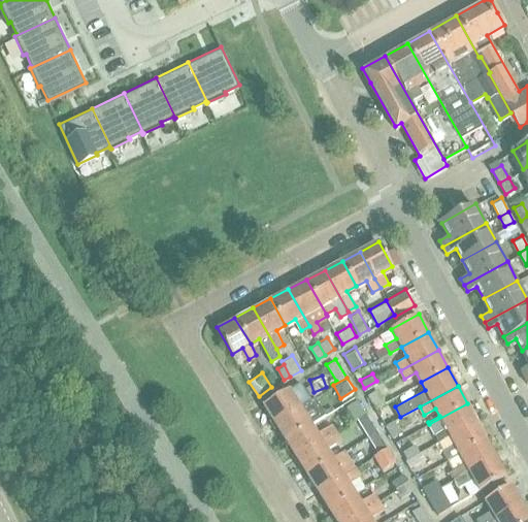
[(263,403),(274,422),(310,398),(305,390),(295,397),(289,387),(263,403)]
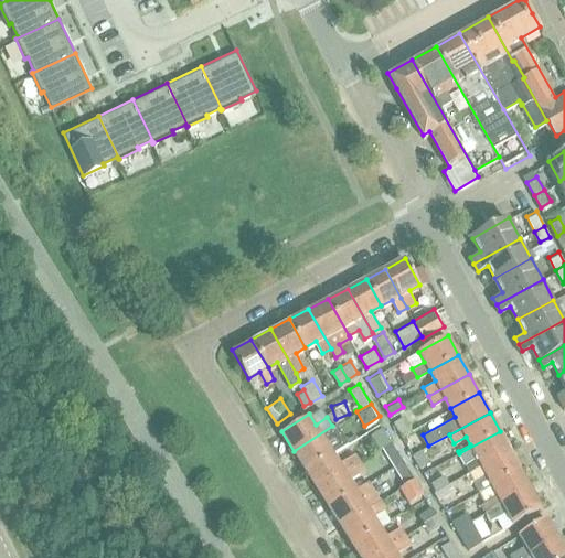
[(412,428),(404,414),(393,419),(401,433),(412,428)]
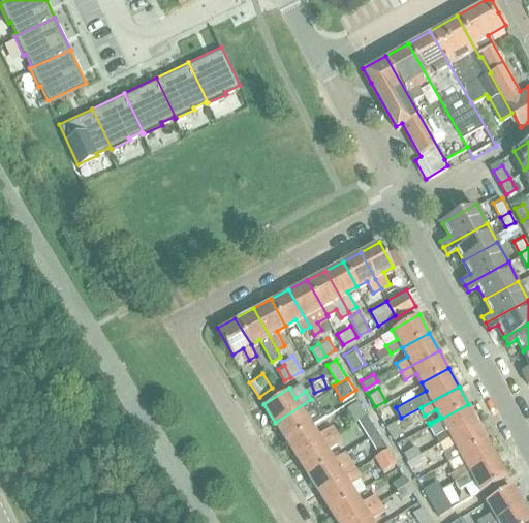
[(275,423),(286,440),(311,423),(325,413),(315,396),(311,399),(275,423)]
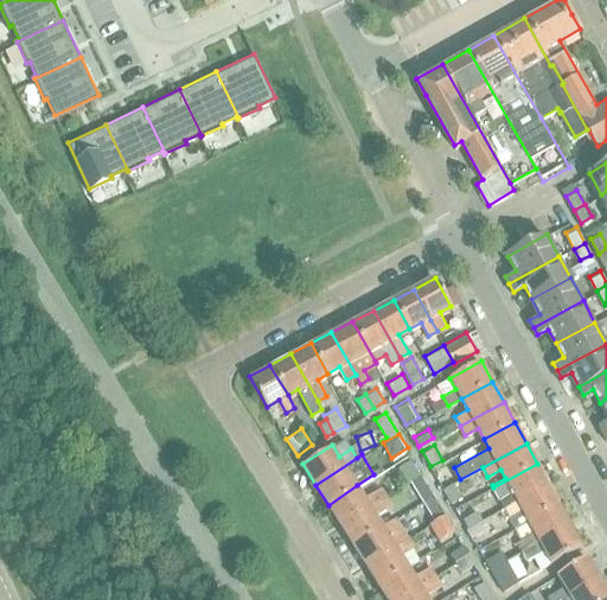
[(409,480),(410,482),(422,474),(410,455),(397,465),(408,482),(409,480)]
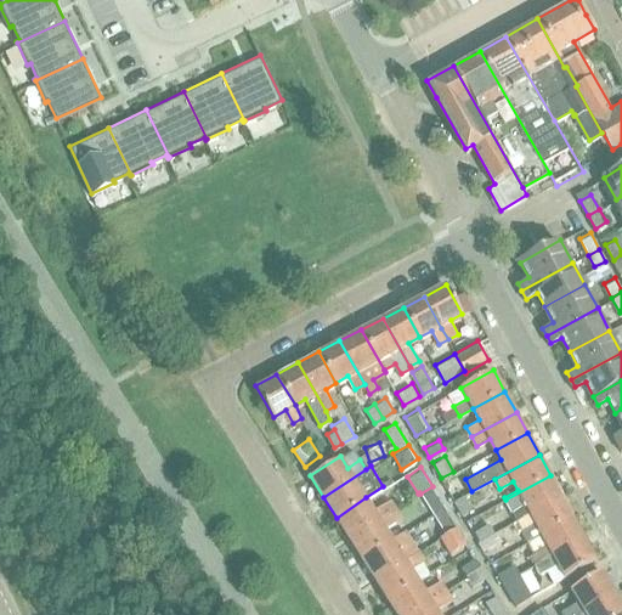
[(505,500),(518,520),(561,496),(550,475),(505,500)]
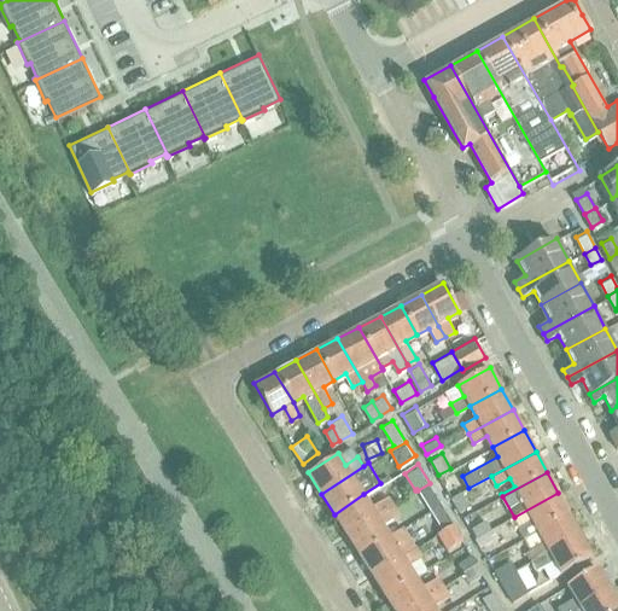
[(430,483),(418,490),(426,505),(438,496),(430,483)]
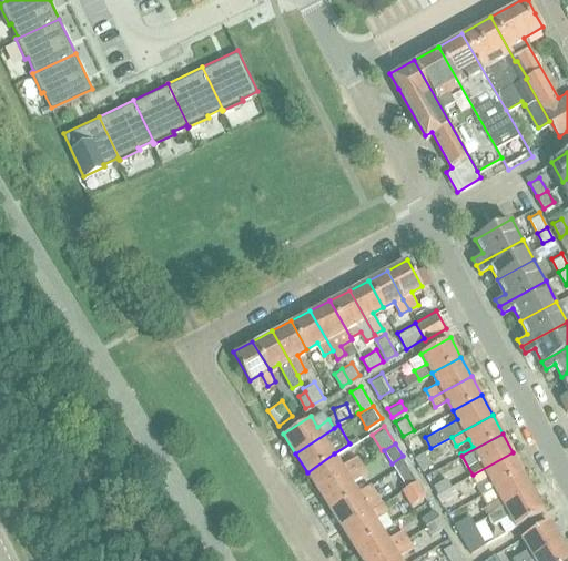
[(430,462),(423,450),(414,455),(422,468),(430,462)]
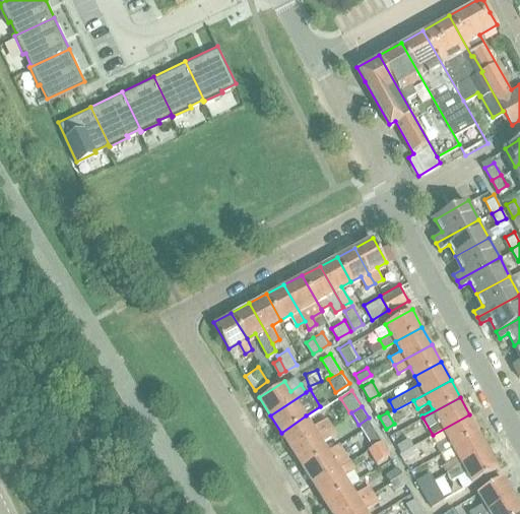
[(433,435),(442,452),(479,432),(469,414),(433,435)]
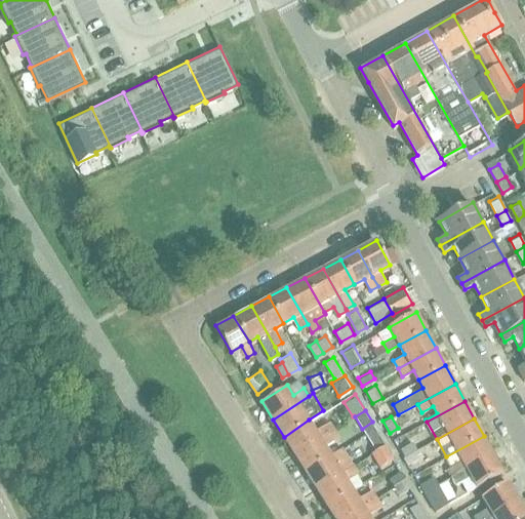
[(284,437),(294,453),(334,428),(329,420),(315,429),(309,420),(284,437)]
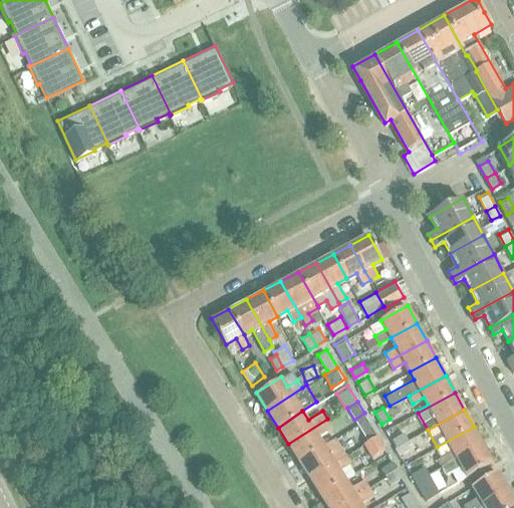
[(288,444),(298,460),(323,444),(334,438),(328,428),(331,426),(327,419),(288,444)]
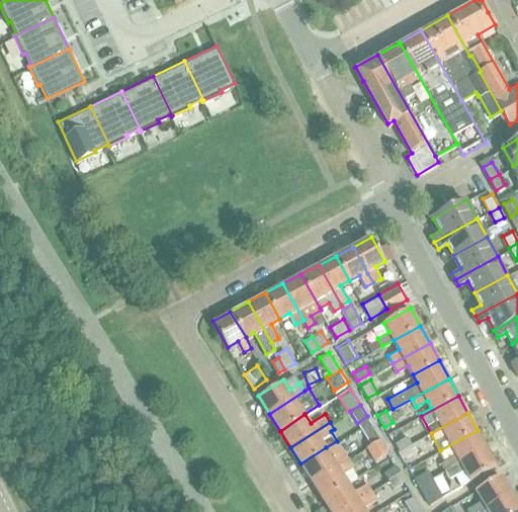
[(447,468),(447,470),(487,447),(478,430),(440,450),(445,460),(441,462),(445,470),(447,468)]
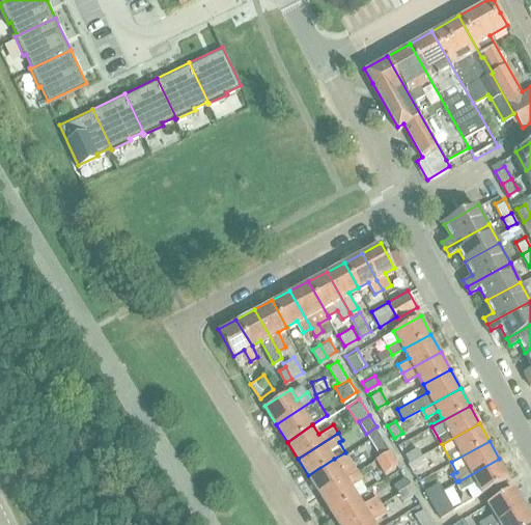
[(408,461),(409,462),(423,454),(418,444),(404,451),(410,460),(408,461)]
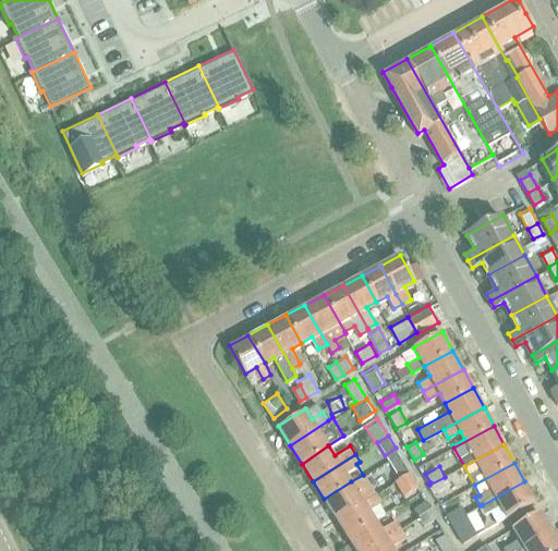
[(410,472),(395,480),(402,493),(417,484),(410,472)]
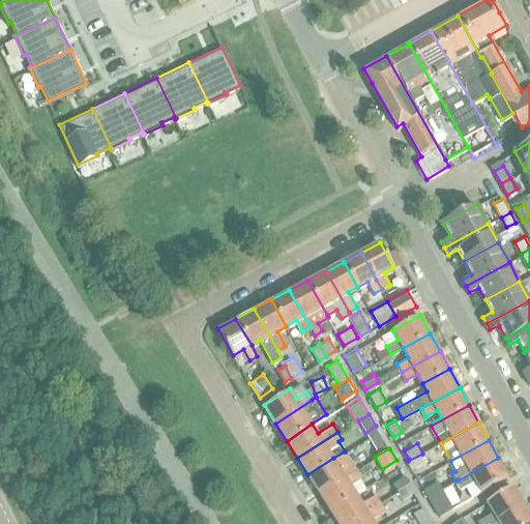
[(307,474),(319,493),(355,468),(345,452),(333,458),(307,474)]
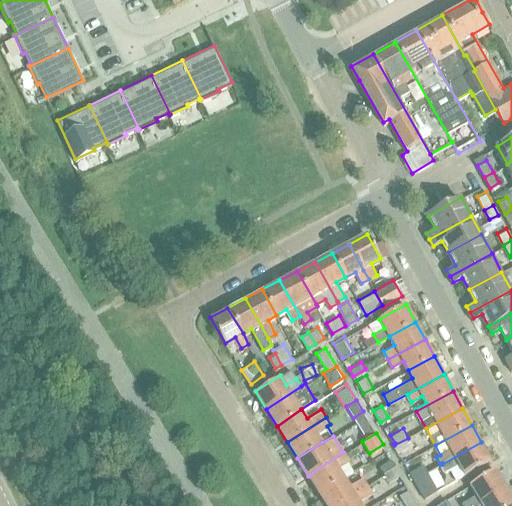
[(408,438),(394,445),(397,451),(412,444),(408,438)]
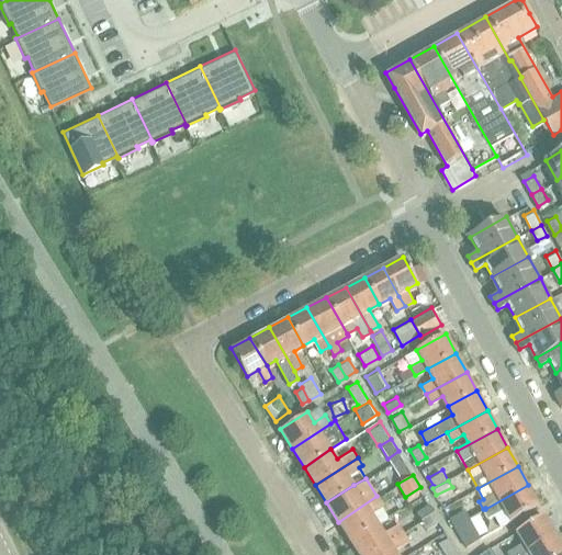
[(528,485),(485,509),(490,517),(495,514),(502,525),(539,505),(528,485)]
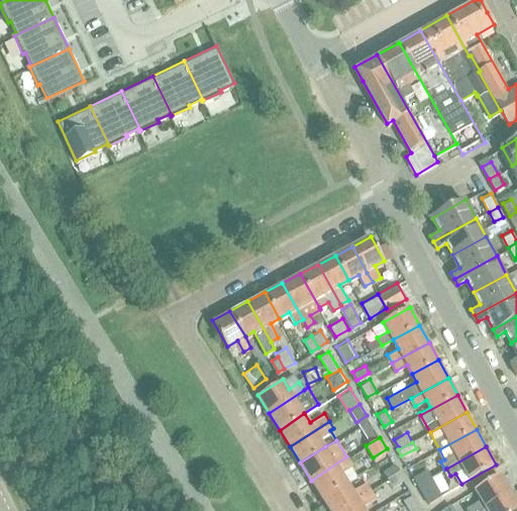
[(311,481),(322,497),(346,481),(346,480),(355,474),(350,466),(351,465),(346,456),(311,481)]
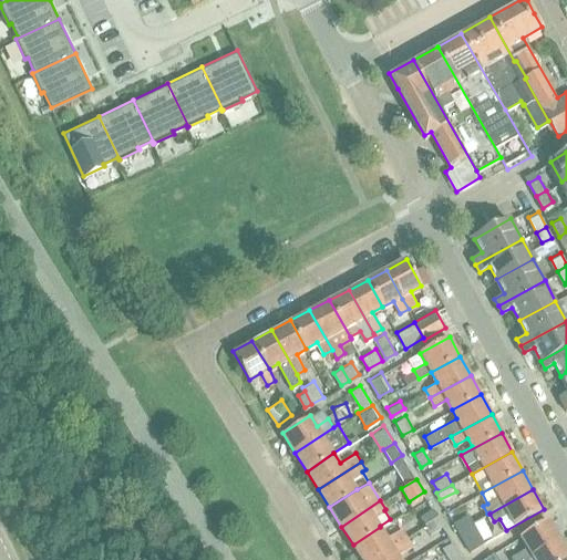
[(420,515),(426,525),(439,518),(432,507),(420,515)]
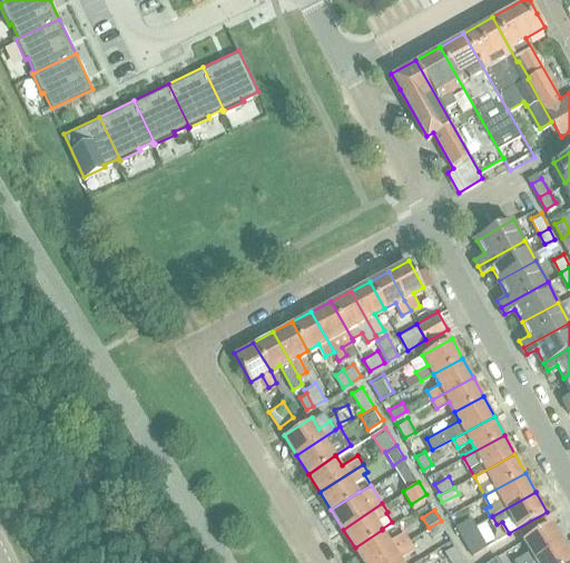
[(455,523),(461,534),(477,525),(471,514),(455,523)]
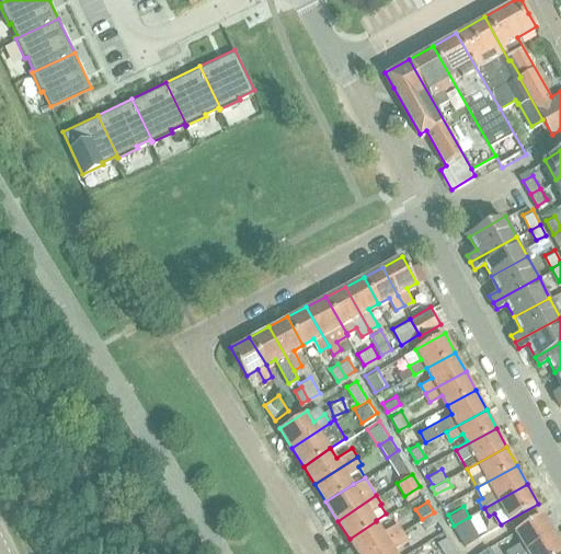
[(434,512),(422,519),(425,526),(437,518),(434,512)]
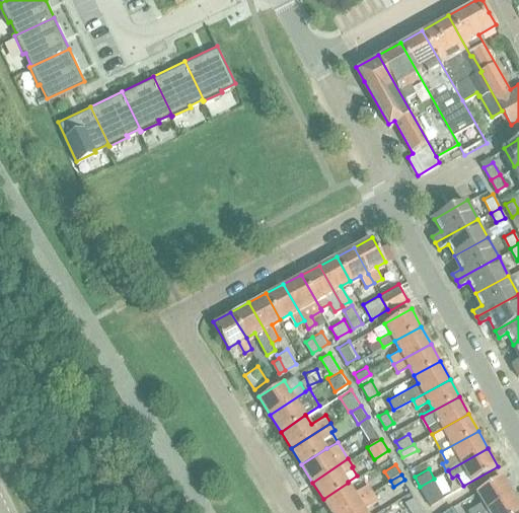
[(467,509),(469,512),(479,512),(513,493),(502,475),(476,491),(482,500),(467,509)]
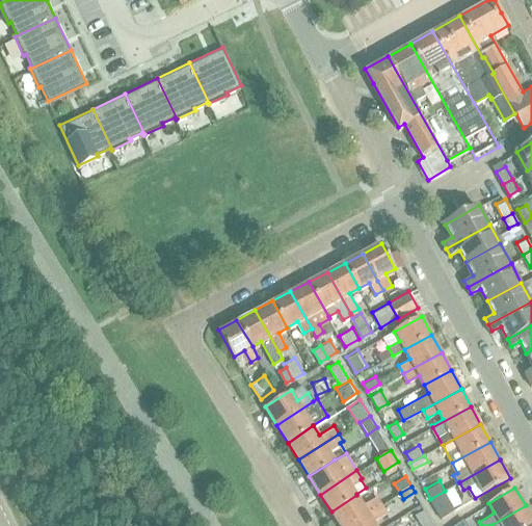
[(445,491),(430,499),(440,516),(454,507),(445,491)]
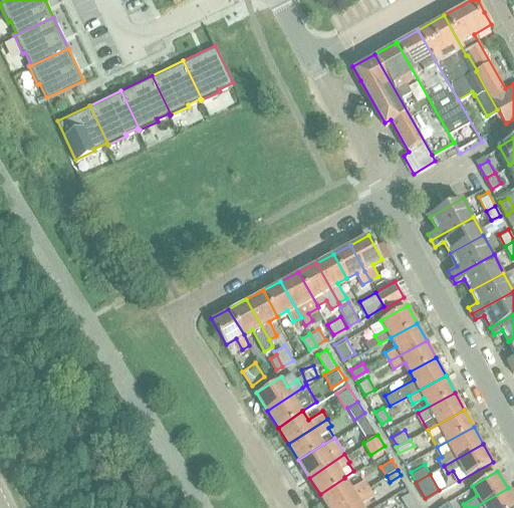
[(320,494),(328,507),(334,507),(369,486),(363,478),(350,486),(344,478),(320,494)]
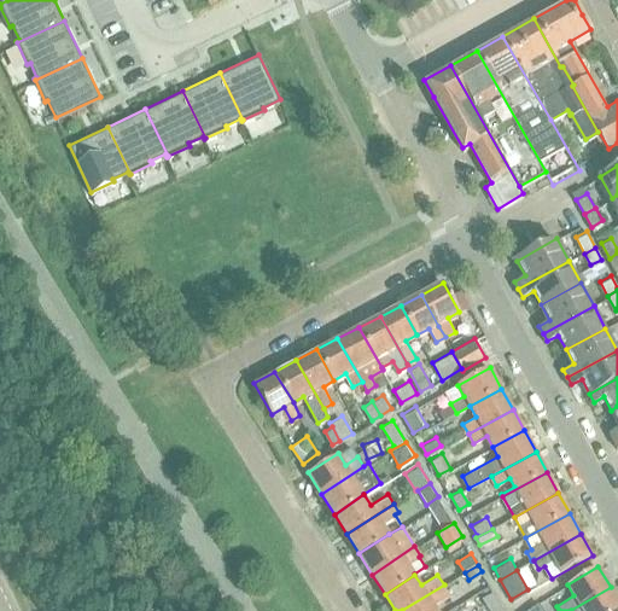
[(483,575),(452,593),(456,603),(488,583),(483,575)]
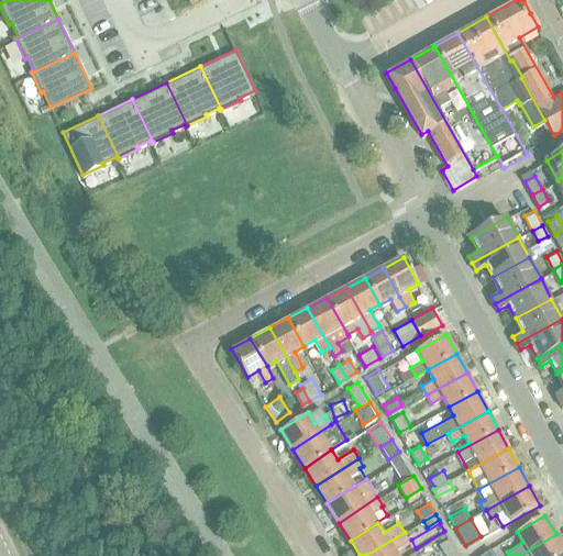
[(366,555),(398,555),(395,549),(409,540),(405,532),(366,555)]
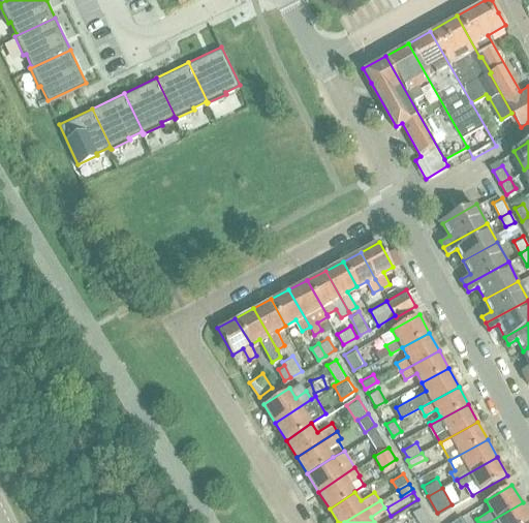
[(526,522),(528,522),(528,512),(523,502),(489,522),(526,522)]
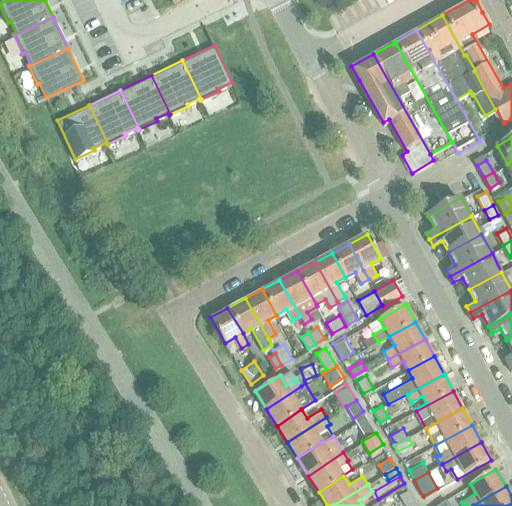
[(399,493),(406,505),(415,500),(408,488),(399,493)]
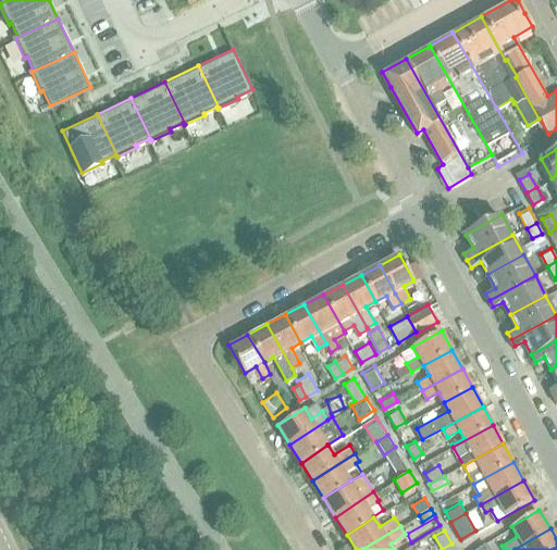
[(470,549),(491,549),(485,540),(470,549)]
